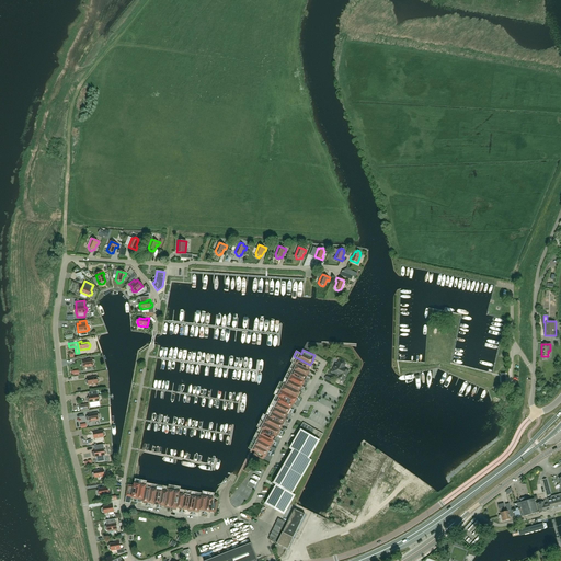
[(310,365),(294,356),(290,362),(293,363),(308,370),(310,365)]
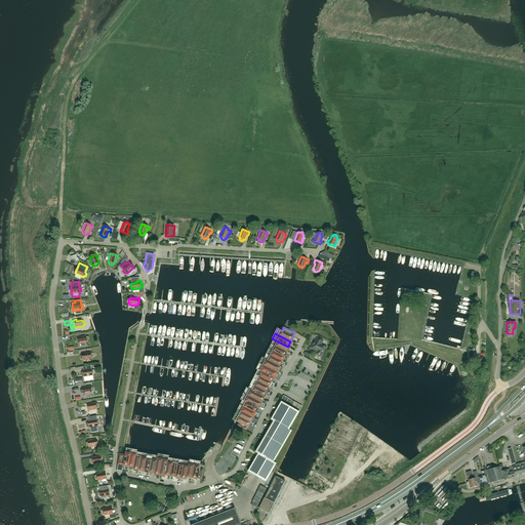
[(77,336),(79,344),(87,342),(87,341),(88,341),(89,340),(88,337),(87,337),(86,337),(86,336),(81,337),(80,335),(77,336)]
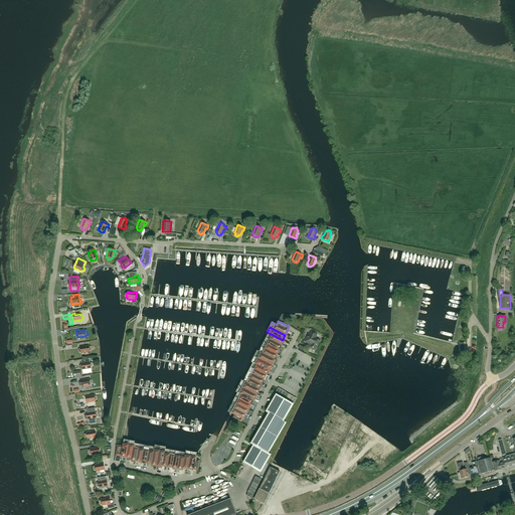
[(315,350),(320,340),(315,338),(317,334),(316,332),(314,331),(312,332),(310,335),(309,335),(305,341),(309,344),(310,343),(312,344),(310,347),(315,350)]
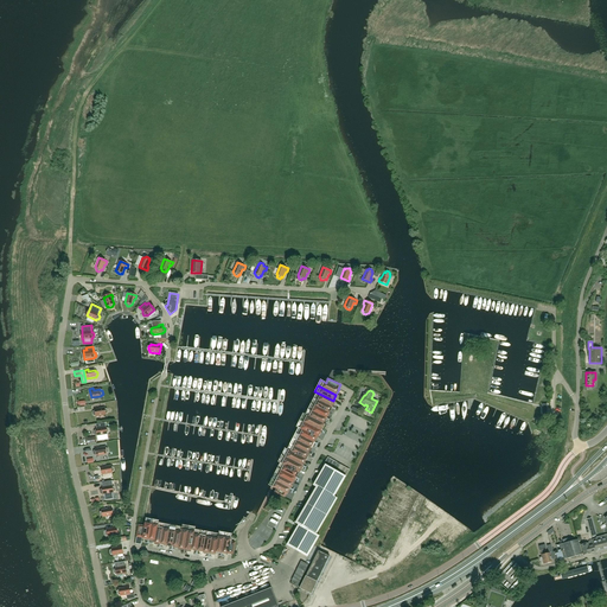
[(333,401),(317,393),(313,398),(332,408),(336,402),(333,401)]
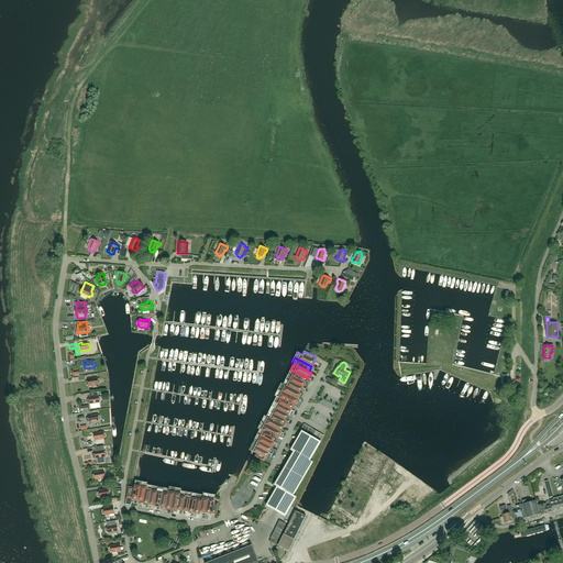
[(288,374),(306,383),(308,378),(290,370),(288,374)]
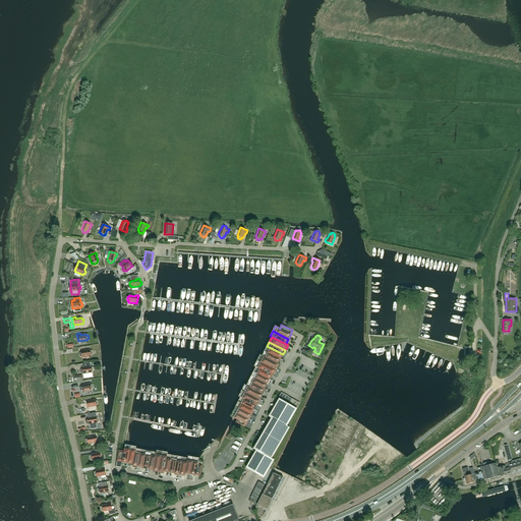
[(283,354),(267,346),(265,351),(280,359),(283,354)]
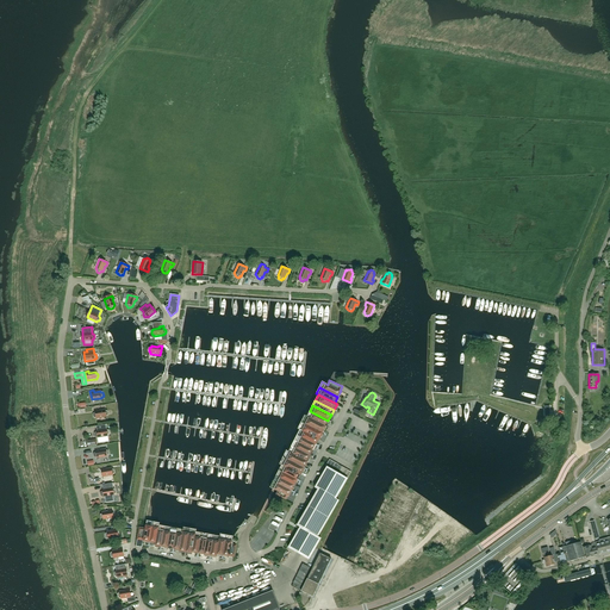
[(97,418),(106,417),(106,416),(107,416),(109,415),(107,411),(106,411),(105,410),(99,411),(99,409),(95,410),(95,414),(94,414),(93,415),(93,417),(94,418),(97,418)]
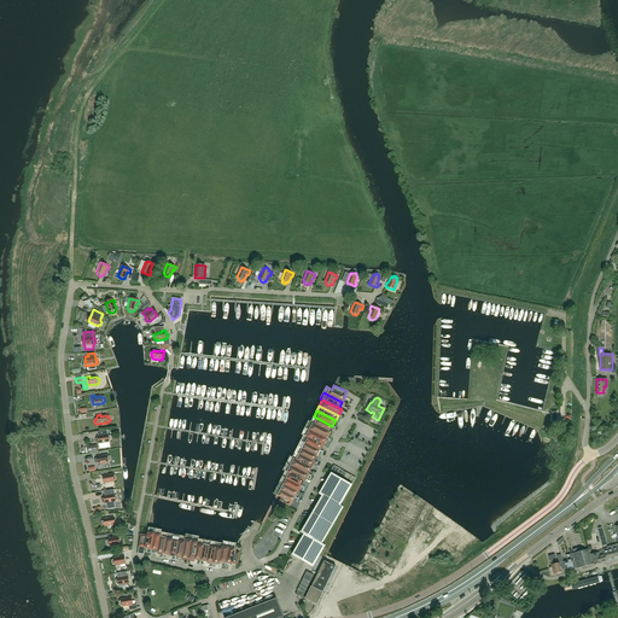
[(314,417),(310,421),(310,423),(330,432),(332,426),(314,417)]
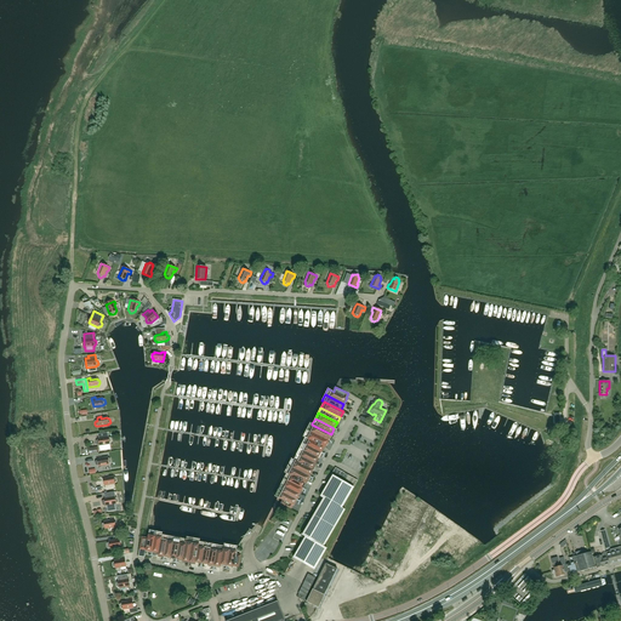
[(331,434),(312,425),(312,423),(311,423),(307,429),(329,442),(332,434),(331,434)]
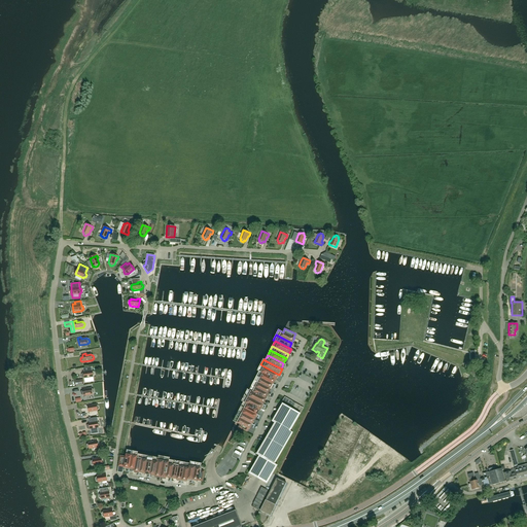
[(275,380),(276,380),(279,375),(260,364),(257,371),(258,372),(259,372),(275,380)]
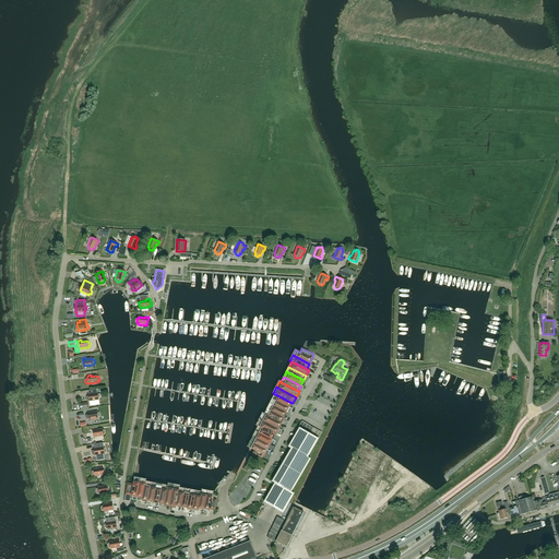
[(88,391),(88,393),(88,396),(87,396),(86,397),(87,400),(88,401),(90,401),(90,402),(99,400),(98,399),(99,399),(100,397),(100,395),(98,394),(98,393),(97,393),(97,390),(88,391)]
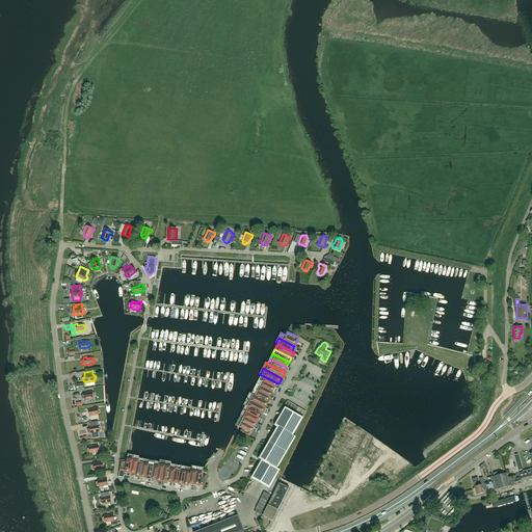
[(275,388),(277,383),(262,375),(261,375),(259,379),(275,388)]
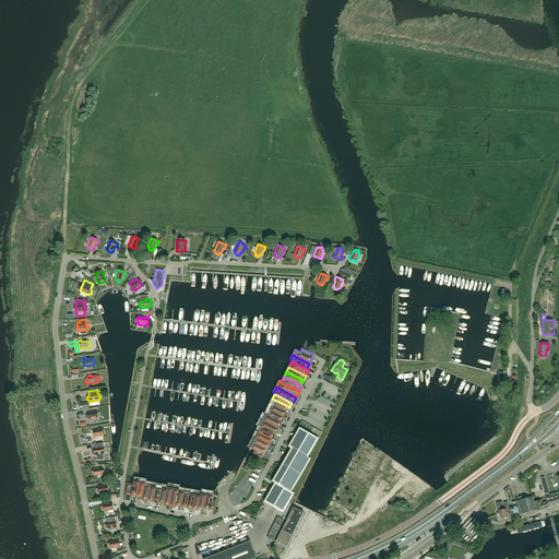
[(270,404),(286,413),(289,407),(272,399),(270,404)]
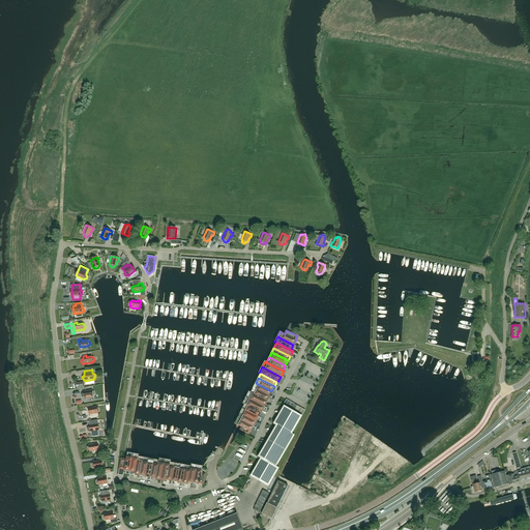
[(253,388),(269,396),(271,391),(256,383),(253,388)]
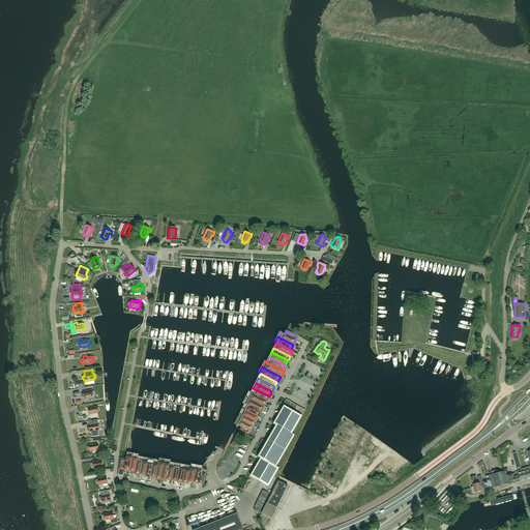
[(253,388),(251,392),(266,401),(267,401),(269,396),(253,388)]
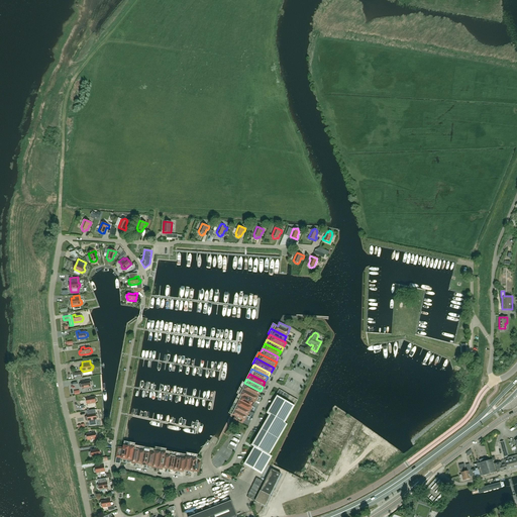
[(81,381),(82,389),(91,387),(91,386),(92,385),(92,383),(91,382),(90,382),(90,381),(84,382),(84,380),(81,381)]
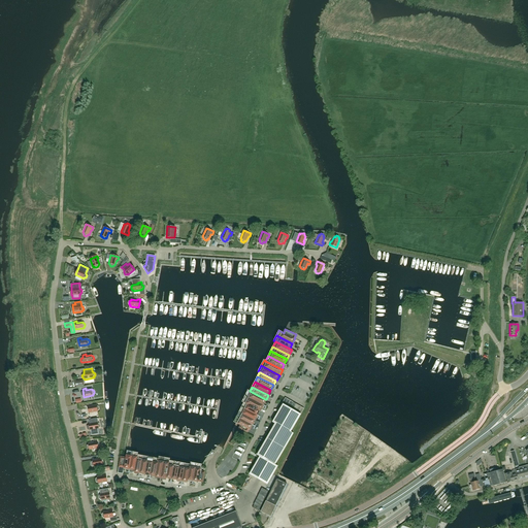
[(265,399),(250,391),(248,390),(244,396),(263,405),(266,400),(266,399),(265,399)]
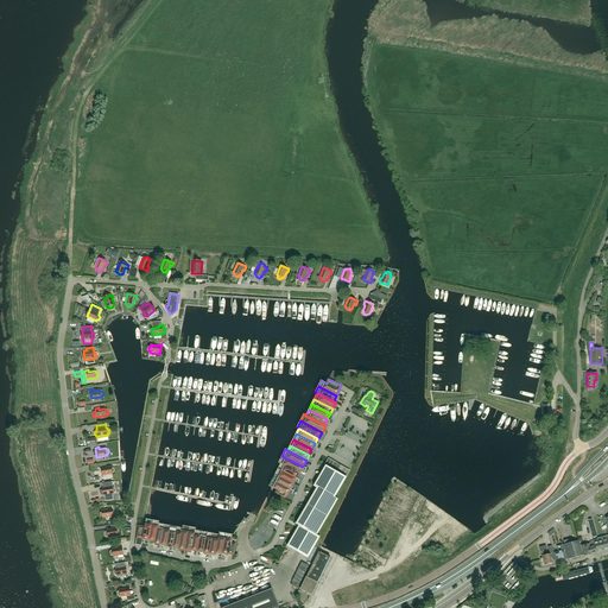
[(299,473),(299,474),(301,474),(303,467),(282,456),(278,463),(280,464),(280,463),(299,473)]
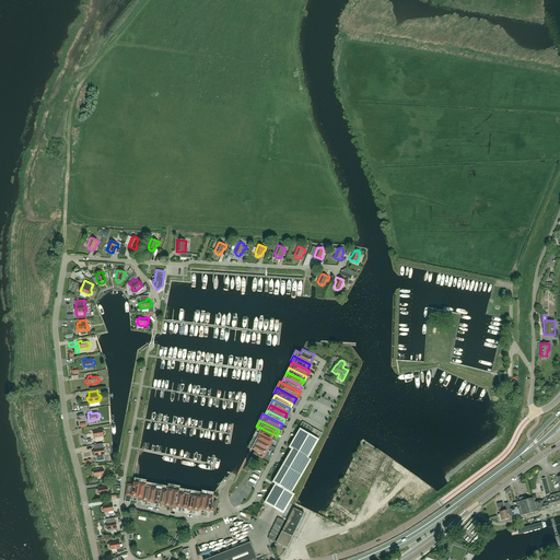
[(300,428),(319,439),(323,433),(303,422),(300,428)]
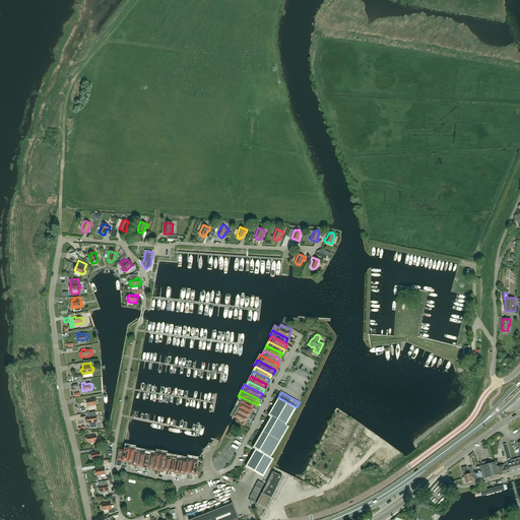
[(253,409),(256,405),(256,404),(240,396),(240,397),(238,401),(253,409)]
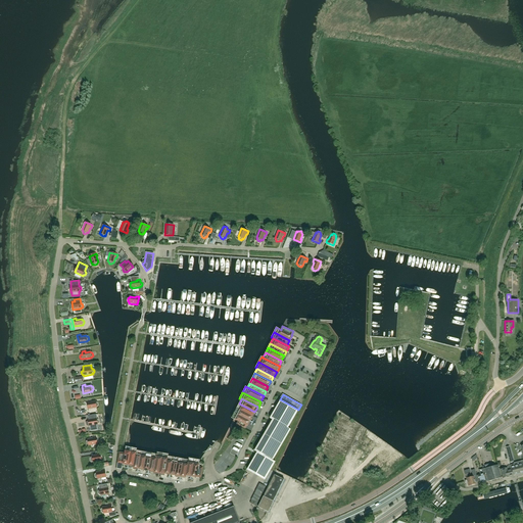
[(87,401),(88,410),(97,408),(96,407),(97,407),(98,406),(98,403),(96,402),(96,401),(90,402),(90,400),(87,401)]
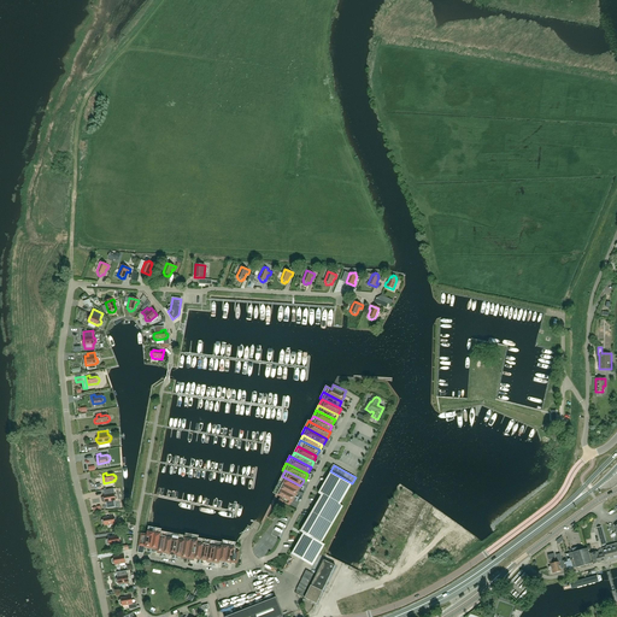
[(292,554),(312,566),(324,545),(322,544),(342,507),(340,505),(352,485),(330,472),(318,493),(322,495),(300,532),(304,534),(292,554)]
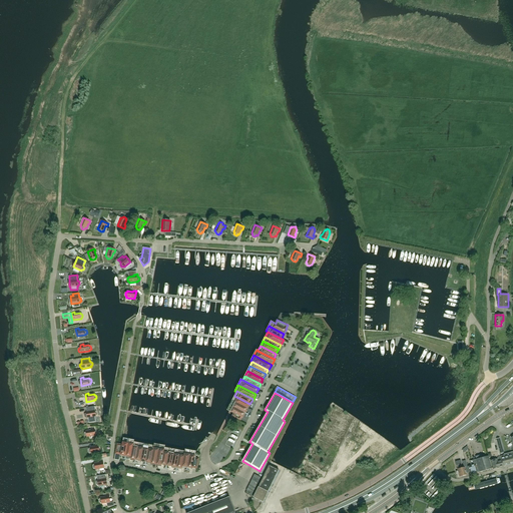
[(249,404),(234,396),(231,401),(247,409),(249,404)]
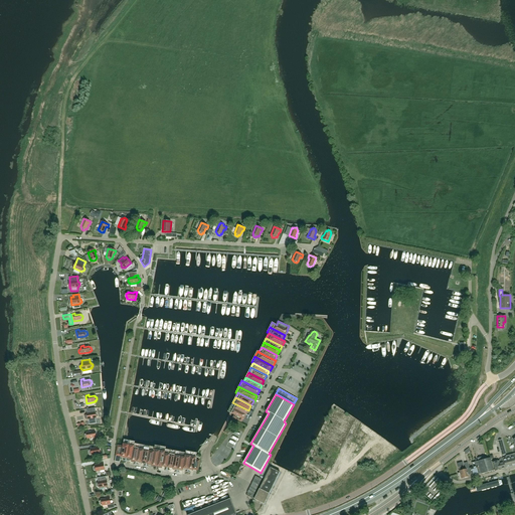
[(248,410),(232,402),(230,406),(246,414),(248,410)]
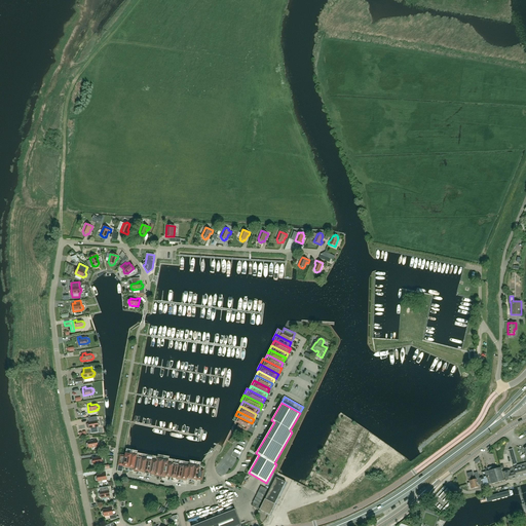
[(238,426),(247,431),(249,428),(252,423),(235,415),(233,420),(239,424),(238,426)]
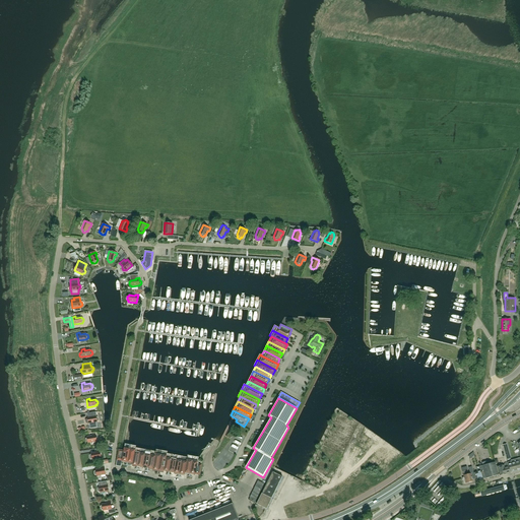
[(87,415),(88,424),(98,423),(96,421),(98,421),(99,419),(99,417),(98,416),(96,417),(96,415),(90,416),(90,415),(87,415)]
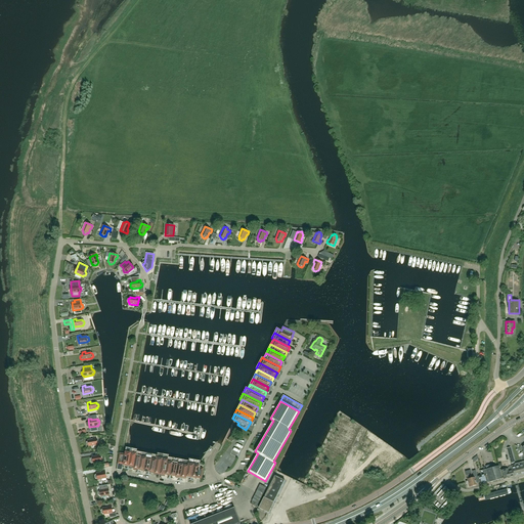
[(336,455),(340,457),(355,424),(351,422),(336,455)]
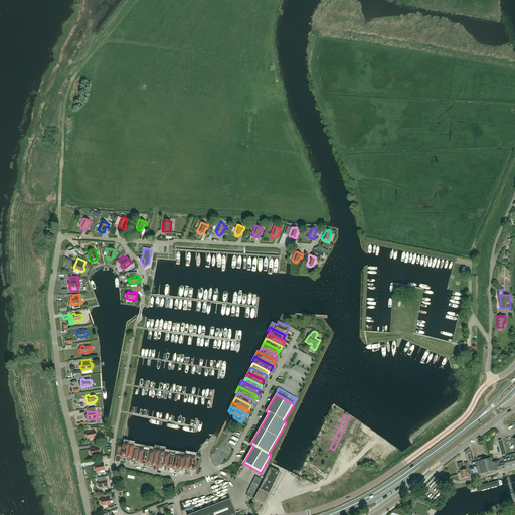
[(88,439),(96,438),(95,430),(92,431),(92,432),(87,433),(87,434),(86,434),(84,435),(86,438),(87,438),(88,438),(88,439)]
